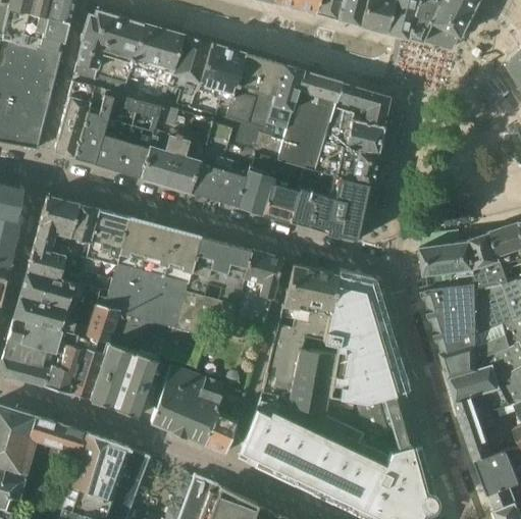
[(10,0),(0,0),(0,36),(9,5),(10,0)]
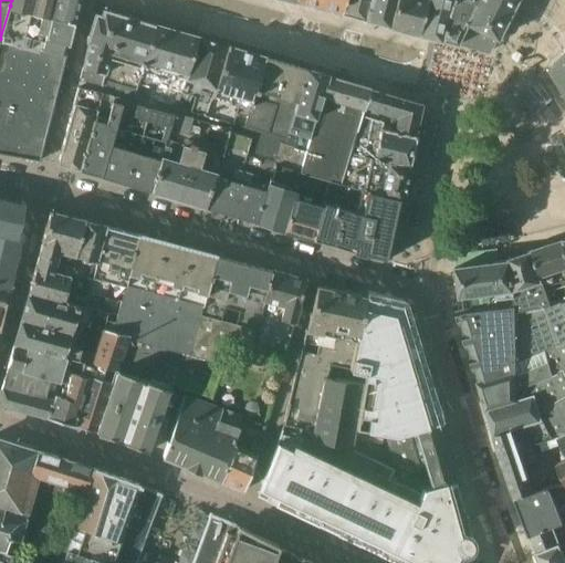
[(0,0),(0,44),(23,51),(43,55),(48,41),(56,0),(11,0),(10,6),(0,39),(0,0)]
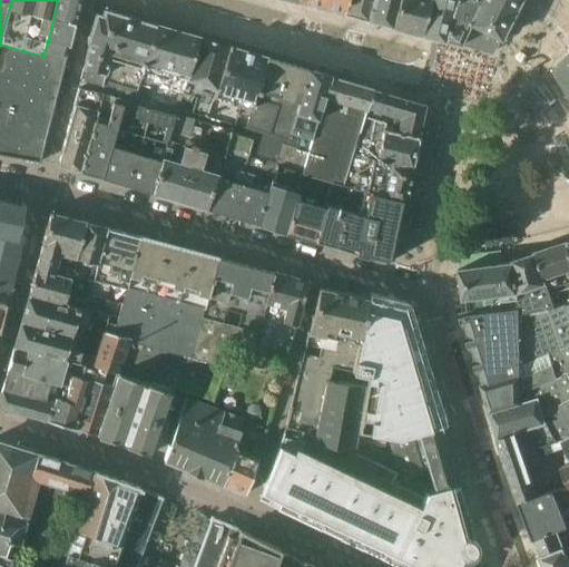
[(57,0),(48,41),(70,47),(76,26),(81,0),(57,0)]
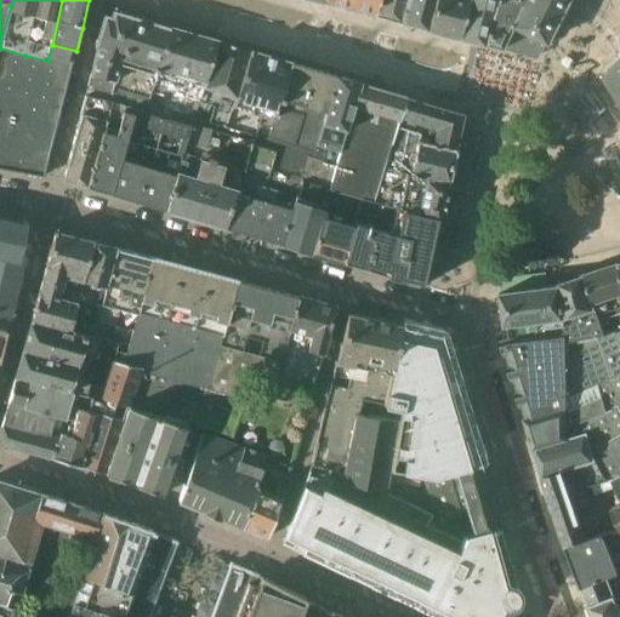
[(329,0),(328,5),(377,18),(382,0),(329,0)]
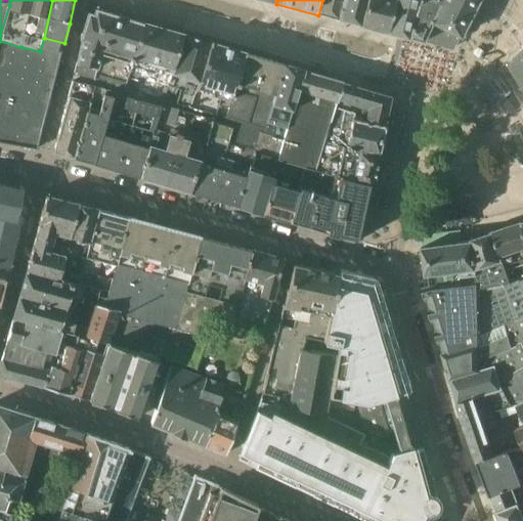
[(322,0),(318,15),(341,22),(347,0),(322,0)]
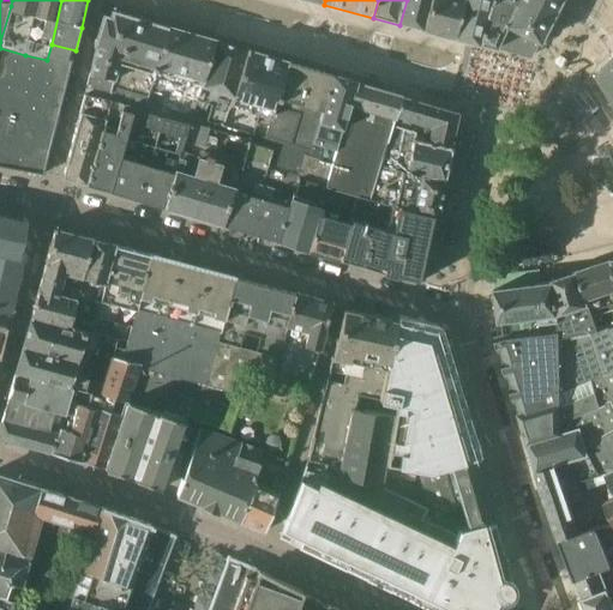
[(424,31),(426,32),(434,0),(407,0),(400,25),(424,31)]
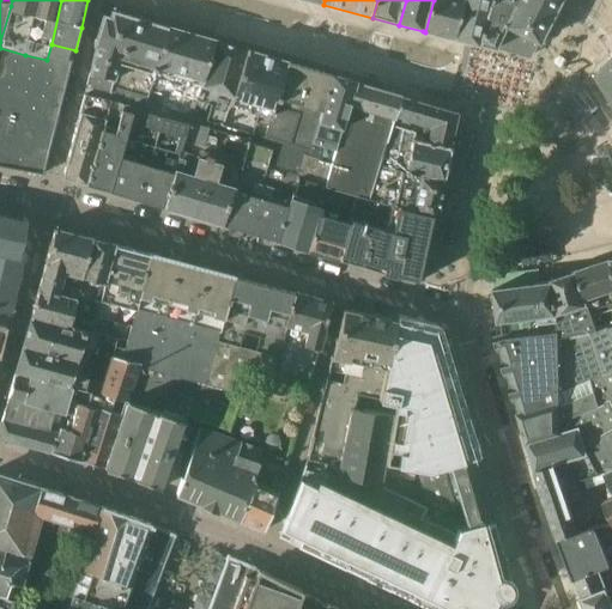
[(434,0),(425,32),(456,41),(466,5),(467,0),(434,0)]
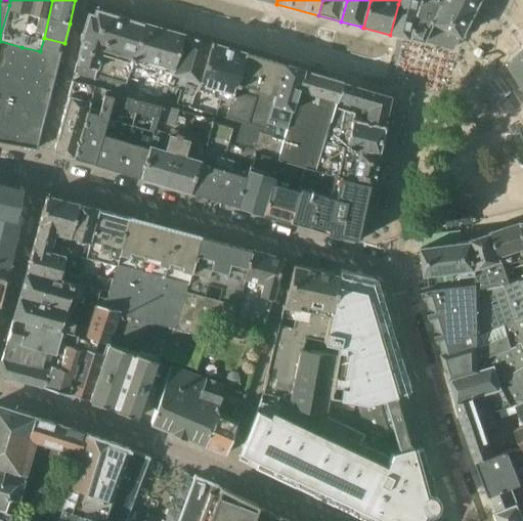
[(399,0),(390,35),(410,40),(421,0),(399,0)]
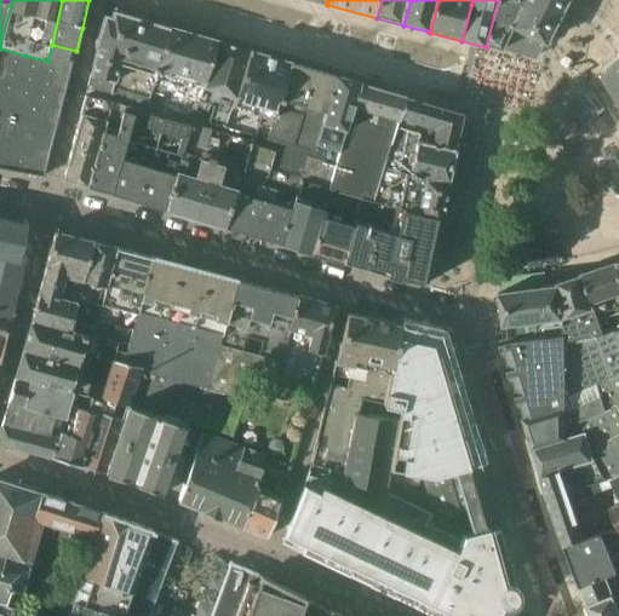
[(498,0),(486,47),(502,52),(503,51),(537,61),(544,45),(545,46),(568,0),(498,0)]
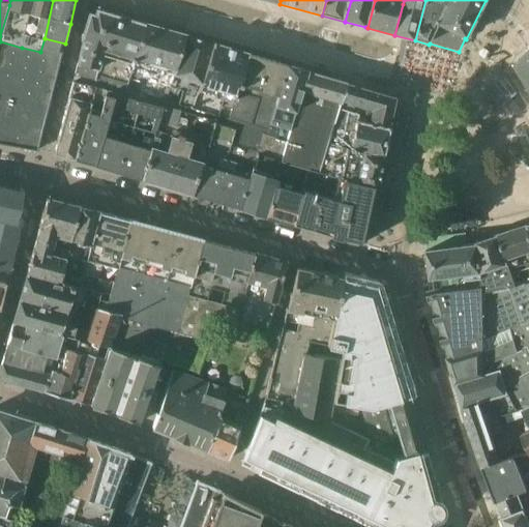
[(79,66),(98,72),(114,16),(96,10),(89,13),(81,40),(84,41),(78,66),(79,66)]
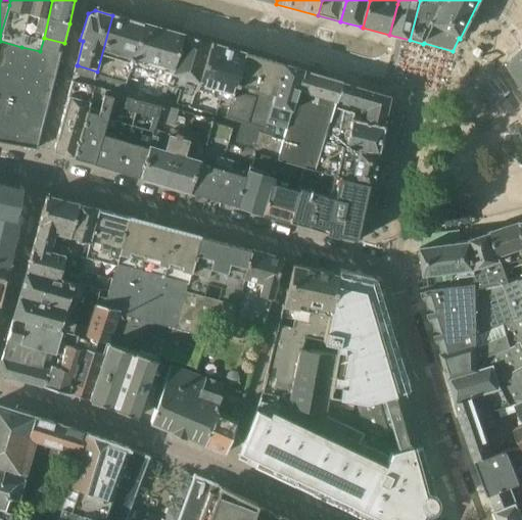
[(144,25),(112,15),(97,72),(78,65),(75,77),(94,82),(125,91),(125,90),(126,90),(144,25)]
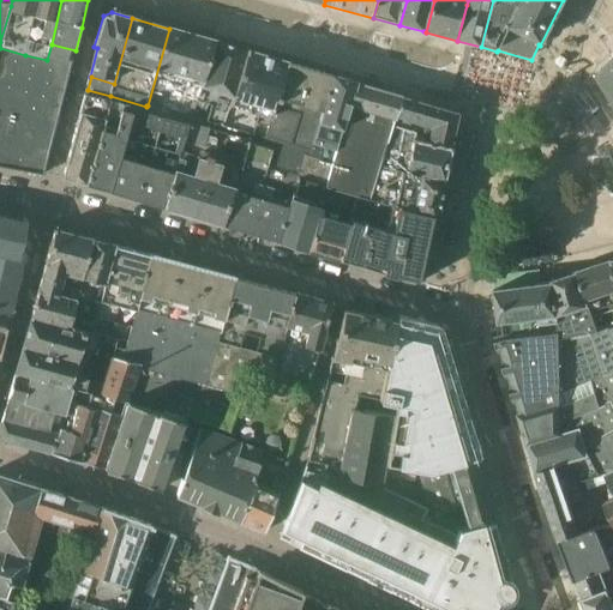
[(169,29),(148,106),(160,109),(164,92),(186,98),(197,102),(203,88),(215,42),(169,29)]
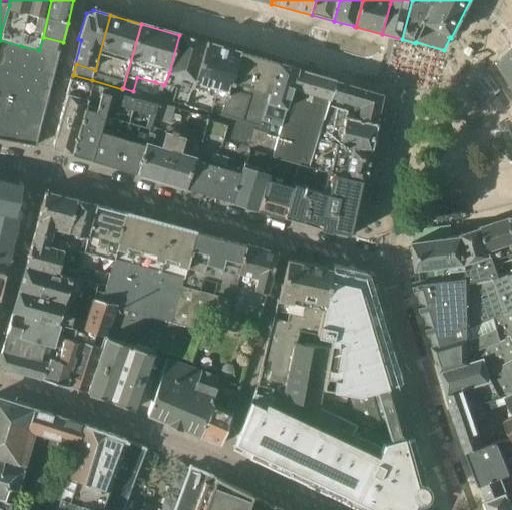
[(179,35),(169,73),(164,85),(177,89),(173,103),(188,107),(208,43),(179,35)]
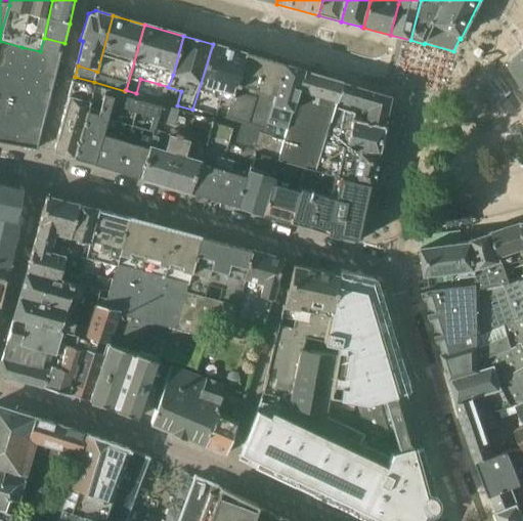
[(64,43),(44,38),(40,51),(61,56),(64,43)]
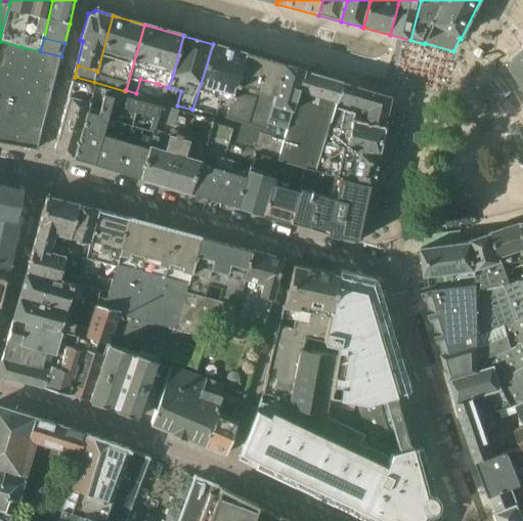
[(0,136),(22,47),(0,41),(0,136)]
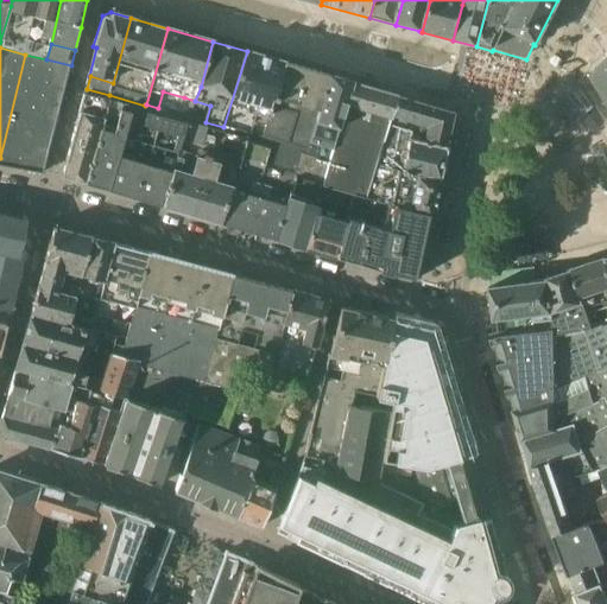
[(286,63),(247,51),(223,127),(251,135),(263,139),(263,138),(264,138),(286,64),(286,63)]
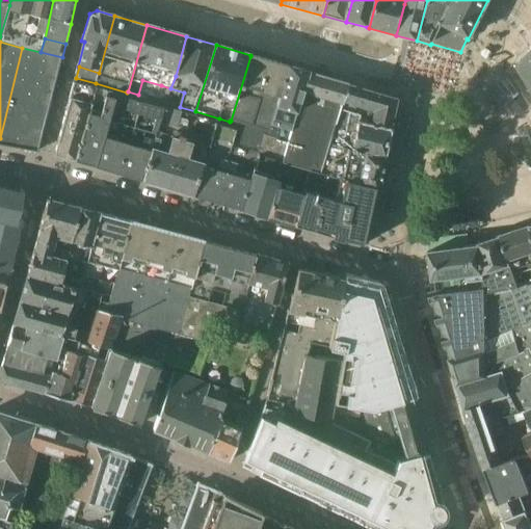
[(41,52),(22,48),(0,138),(0,147),(38,154),(62,57),(41,52)]
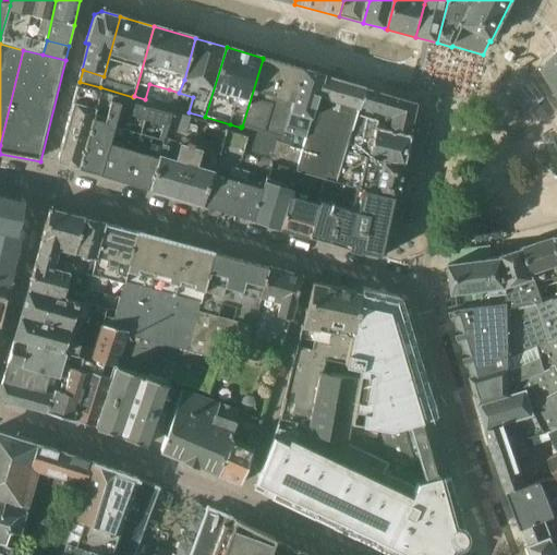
[(556,56),(544,71),(556,92),(556,56)]
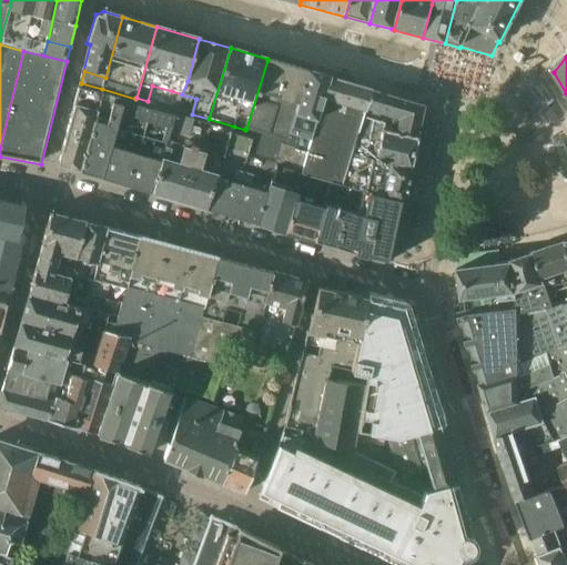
[(246,129),(244,137),(253,140),(249,155),(250,155),(275,163),(282,143),(287,144),(310,71),(267,60),(246,129)]
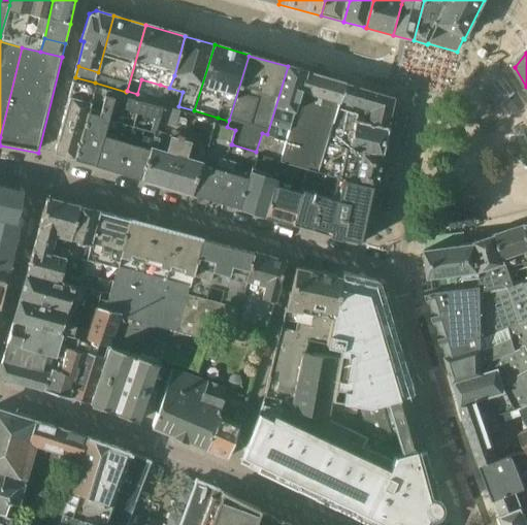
[(307,72),(288,66),(267,134),(262,133),(256,152),(281,159),(307,72)]
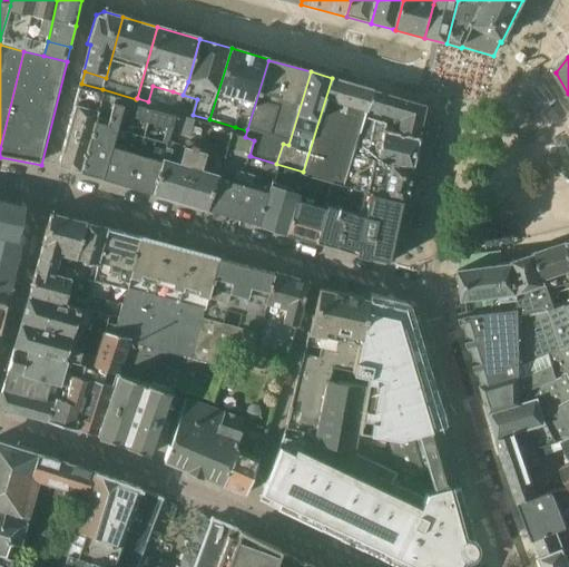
[(303,173),(302,175),(304,176),(332,185),(339,186),(344,188),(354,157),(365,119),(374,90),(353,85),(332,78),(320,118),(307,157),(305,165),(303,172),(303,173)]
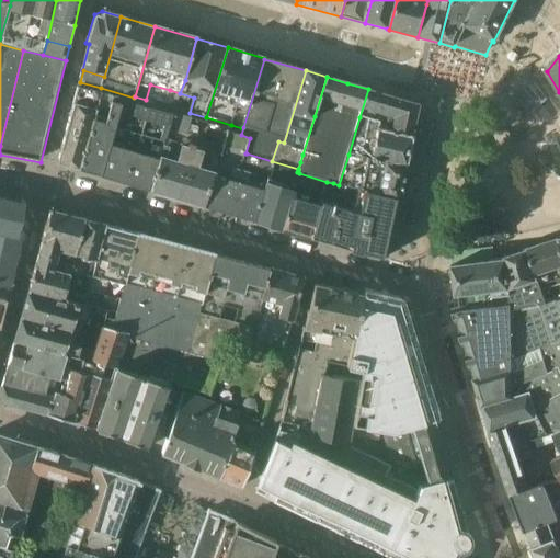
[(368,89),(360,117),(380,123),(379,129),(413,136),(420,105),(368,89)]
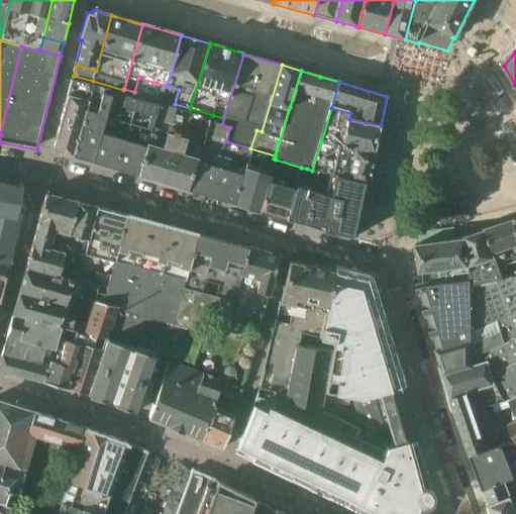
[(93,87),(73,83),(70,95),(89,100),(93,87)]
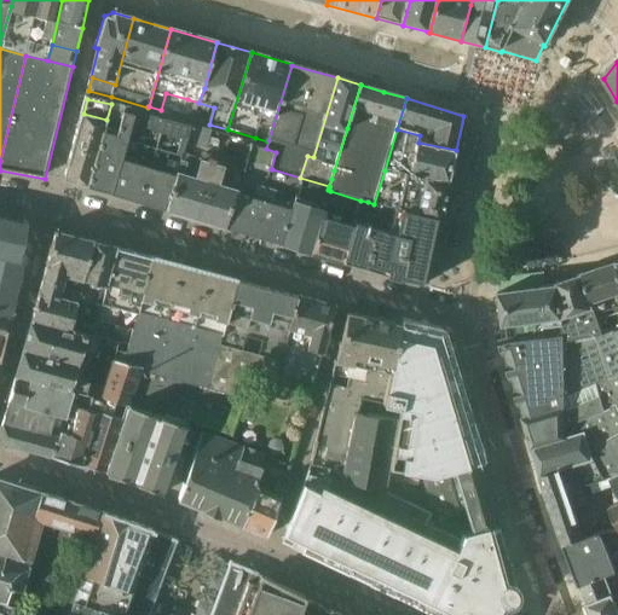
[(90,190),(111,196),(136,110),(111,104),(107,120),(102,143),(98,157),(90,190)]
